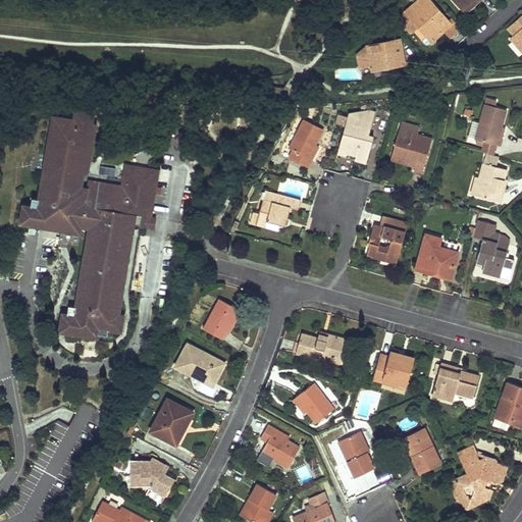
[(426,0),(418,0),(404,12),(397,19),(409,34),(417,27),(431,44),(444,33),(445,33),(444,32),(450,25),(426,0)]
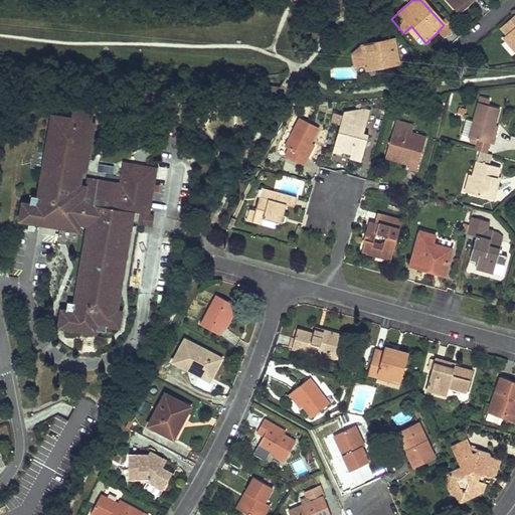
[(473,0),(448,0),(447,2),(455,11),(467,0),(470,4),(473,0)]
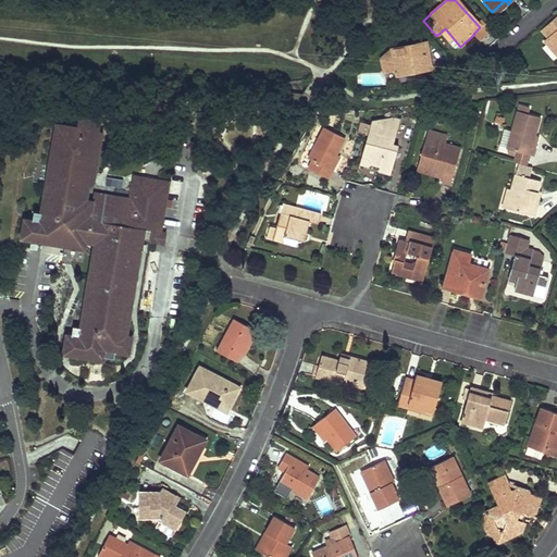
[(508,4),(505,0),(492,12),(495,15),(508,4)]
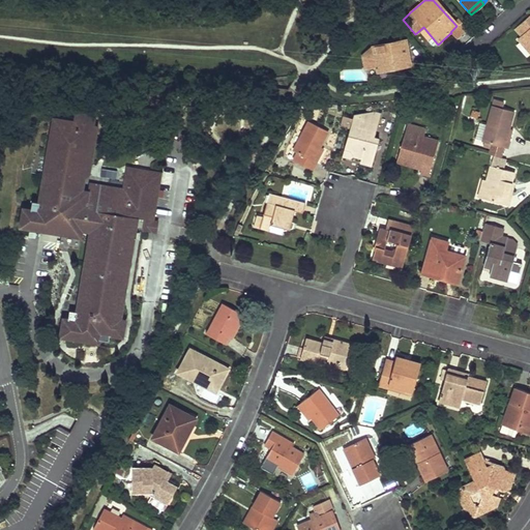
[(529,17),(514,30),(522,38),(529,30),(529,17)]
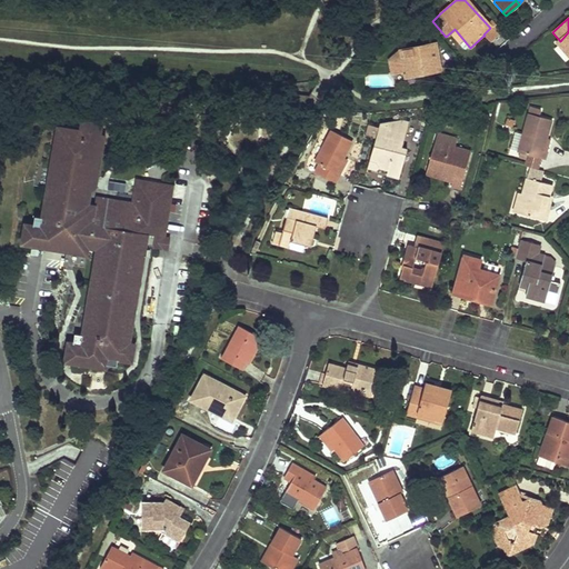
[(483,36),(489,43),(501,32),(495,25),(490,28),(483,35),(485,36),(483,36)]
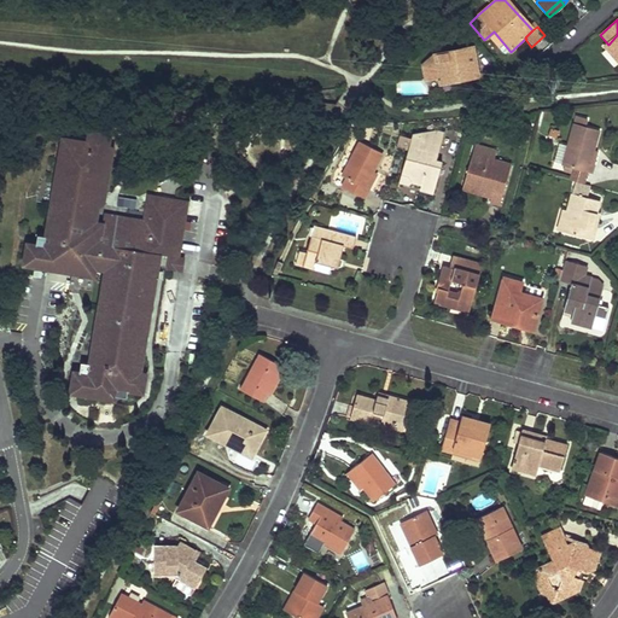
[(617,35),(608,45),(604,48),(617,64),(617,35)]
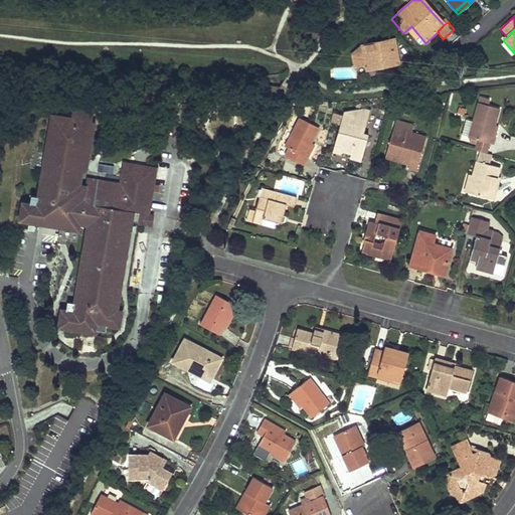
[(361,45),(352,54),(354,67),(364,65),(365,68),(366,68),(366,70),(378,67),(377,63),(381,62),(382,66),(398,63),(393,38),(361,45)]
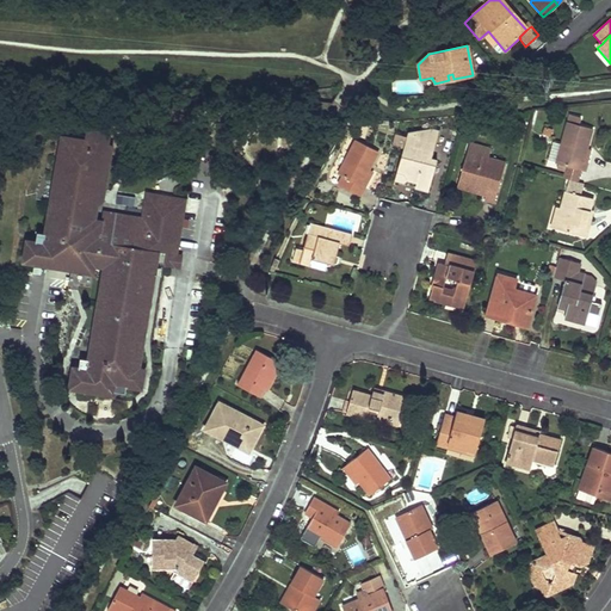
[(580,117),(569,115),(561,144),(556,162),(586,171),(588,161),(584,160),(587,148),(593,129),(578,124),(580,117)]
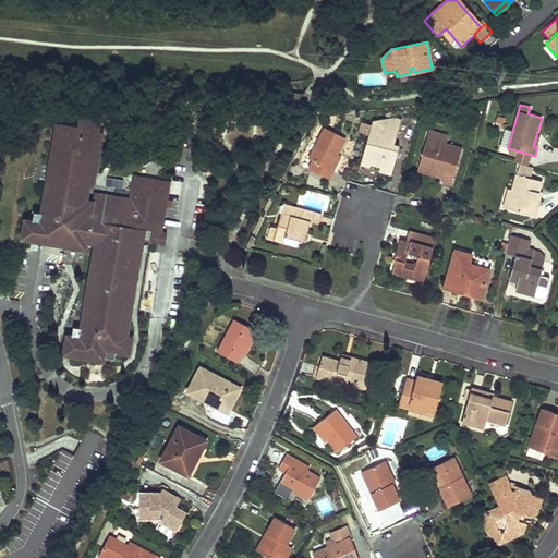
[(100,129),(102,119),(82,116),(81,125),(58,121),(43,210),(36,209),(34,218),(26,216),(23,235),(68,243),(85,246),(87,246),(88,240),(97,241),(82,325),(75,324),(73,332),(69,331),(64,352),(106,359),(106,354),(116,356),(117,350),(131,352),(134,335),(129,334),(135,294),(131,293),(136,265),(141,265),(145,238),(148,218),(165,221),(171,180),(159,178),(158,180),(135,177),(132,196),(96,191),(95,198),(88,197),(94,169),(97,170),(105,130),(100,129)]
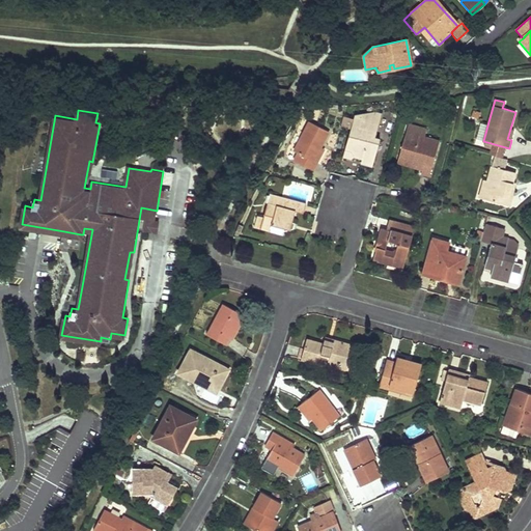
[(361,163),(372,166),(380,139),(374,138),(372,137),(373,132),(376,133),(381,118),(365,114),(362,114),(359,127),(352,124),(351,129),(345,148),(352,150),(354,156),(362,159),(361,163)]
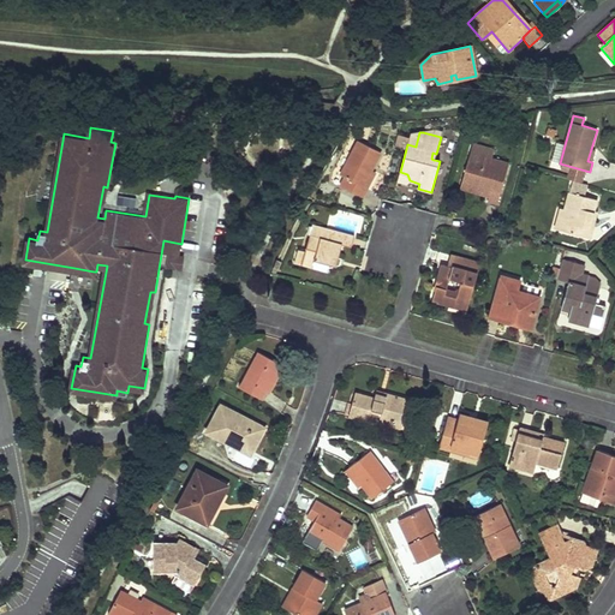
[(408,137),(407,144),(416,147),(419,132),(410,133),(408,137)]
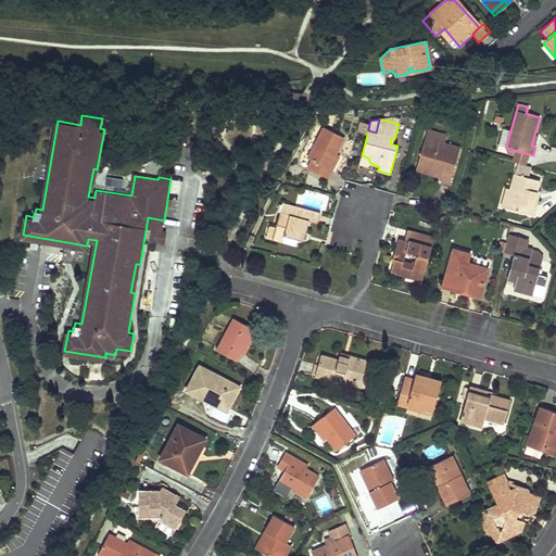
[(369,124),(359,121),(356,131),(367,135),(368,130),(369,124)]
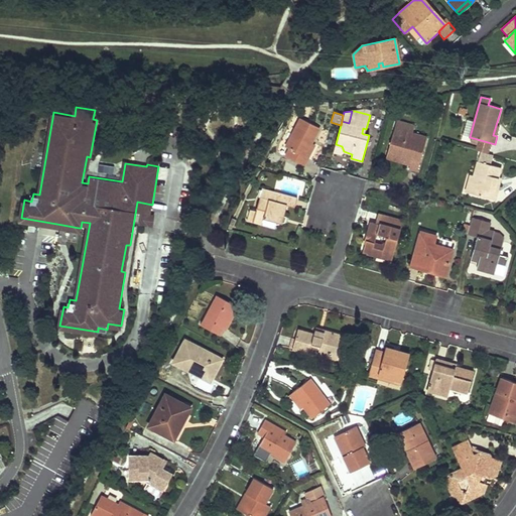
[(311,142),(319,127),(300,118),(286,147),(289,149),(286,156),(304,165),(308,157),(304,155),(311,142)]
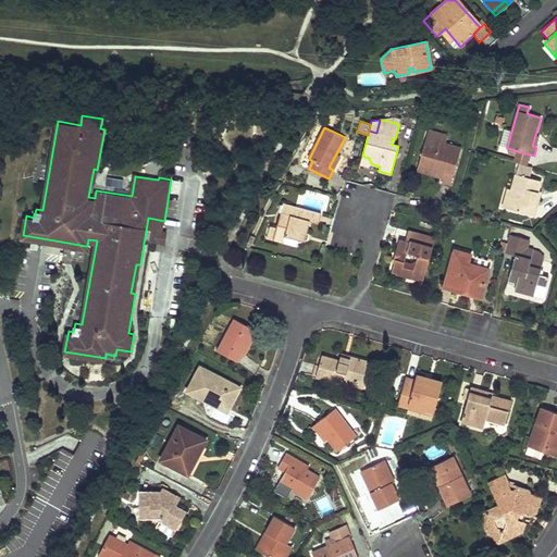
[(442,182),(450,184),(460,148),(445,144),(448,135),(429,130),(420,161),(429,163),(426,169),(440,172),(441,166),(446,168),(444,173),(443,178),(442,182)]
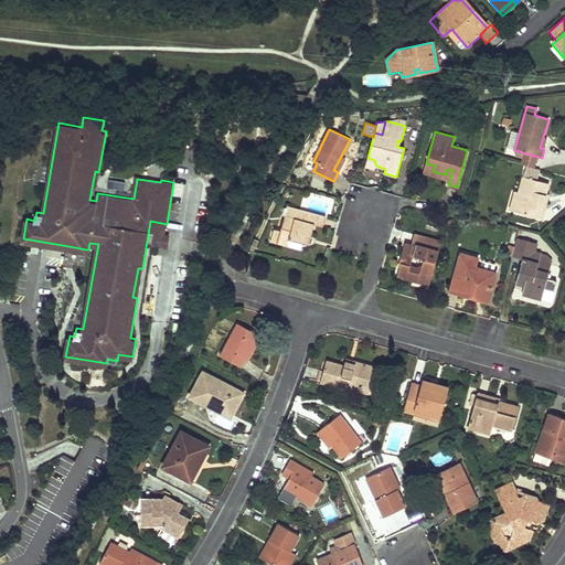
[(507,148),(514,150),(519,134),(511,131),(507,148)]
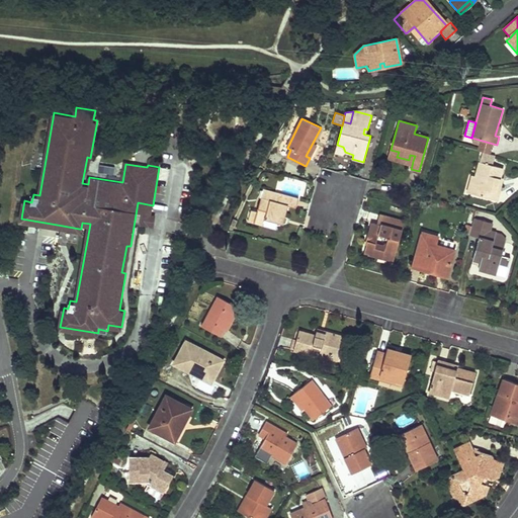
[(313,143),(306,156),(310,158),(317,145),(313,143)]
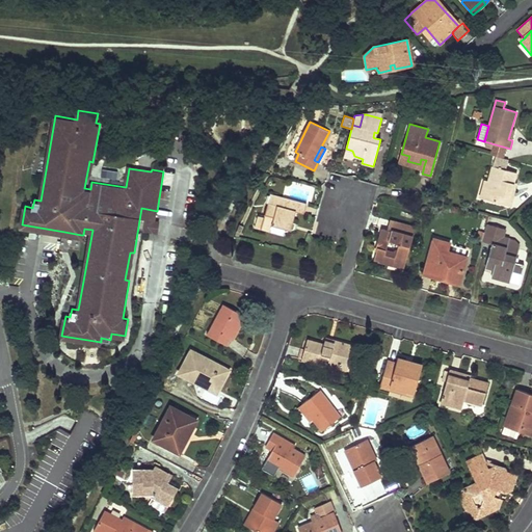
[(346,149),(343,157),(351,159),(354,156),(352,151),(346,149)]
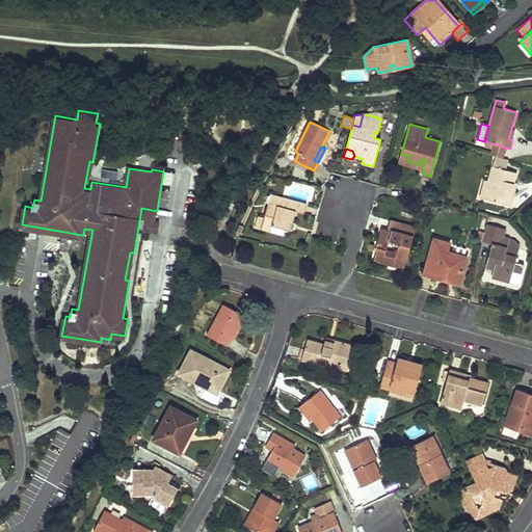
[(401,154),(398,163),(423,170),(424,165),(420,164),(407,161),(409,156),(401,154)]
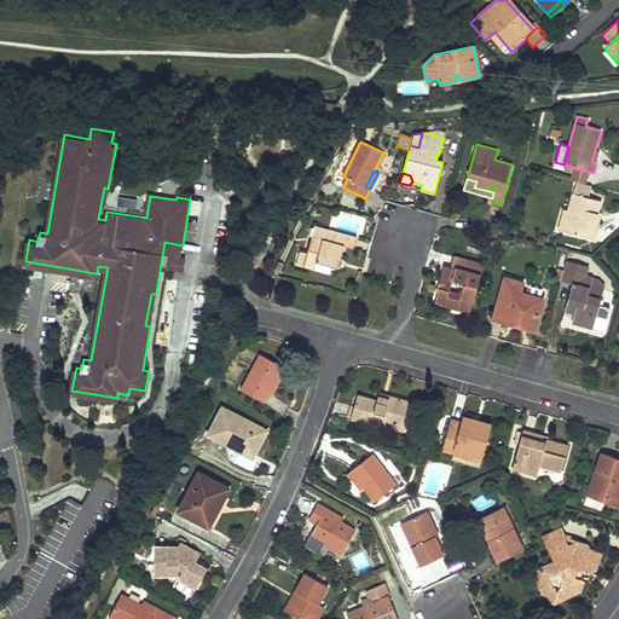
[(51,203),(53,183),(44,181),(41,202),(51,203)]
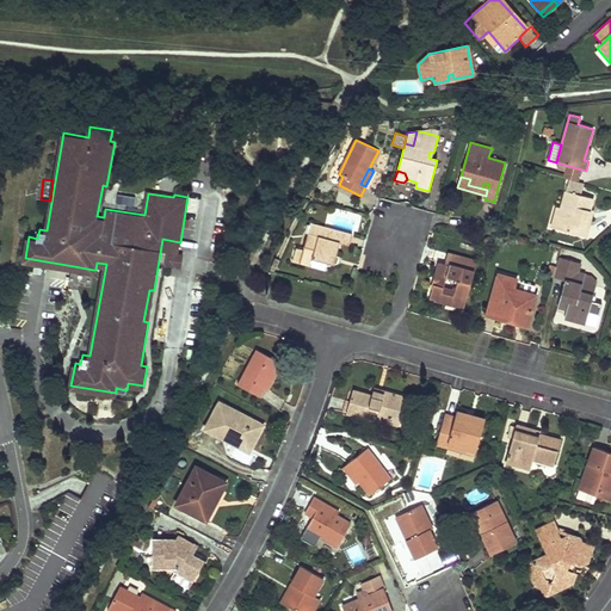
[(561,208),(555,228),(586,238),(590,228),(585,227),(590,209),(593,198),(582,195),(586,184),(569,179),(566,190),(561,208)]
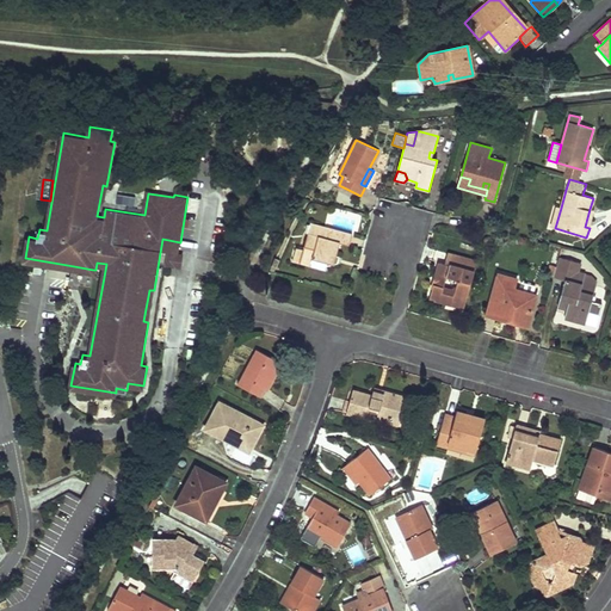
[(556,207),(551,227),(555,228),(561,208),(556,207)]
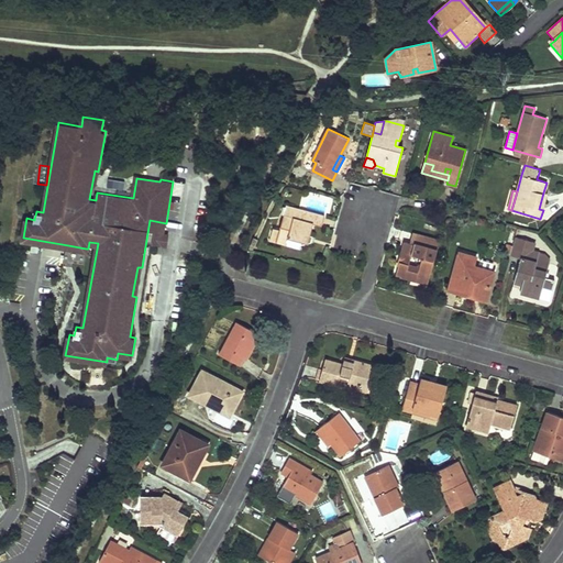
[(302,209),(287,205),(284,214),(299,219),(302,209)]
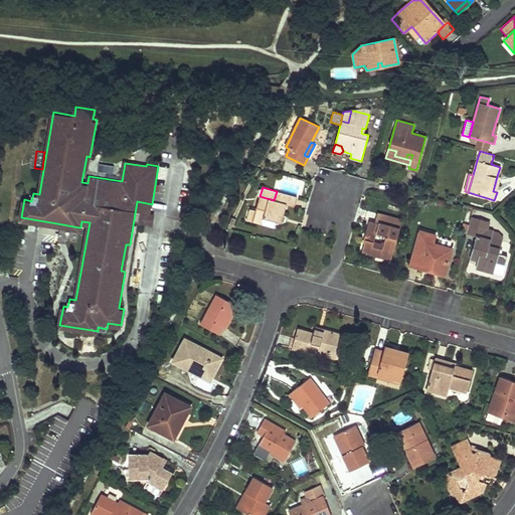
[(274,200),(260,196),(252,221),(263,223),(265,216),(274,218),(276,223),(285,221),(287,215),(284,214),(287,204),(294,206),(297,197),(277,191),(274,200)]
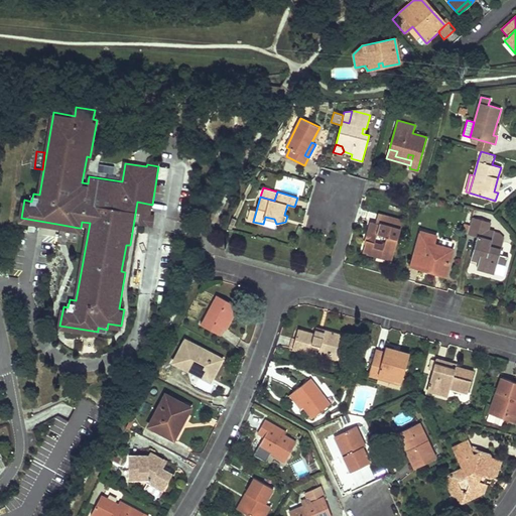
[(152,205),(137,202),(134,220),(153,223),(155,214),(150,213),(152,205)]
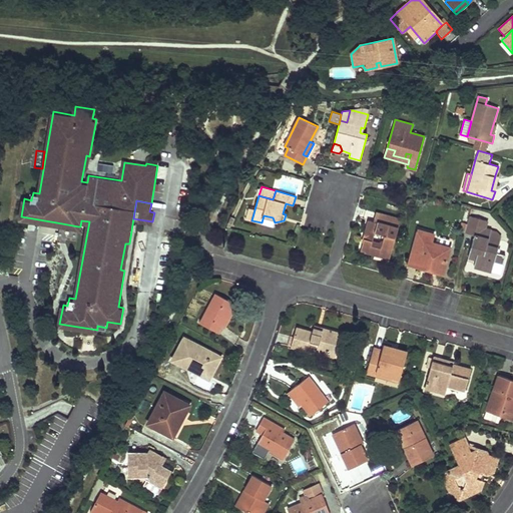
[(373,221),(371,220),(361,250),(375,254),(376,251),(391,255),(401,220),(380,214),(377,222),(373,221)]
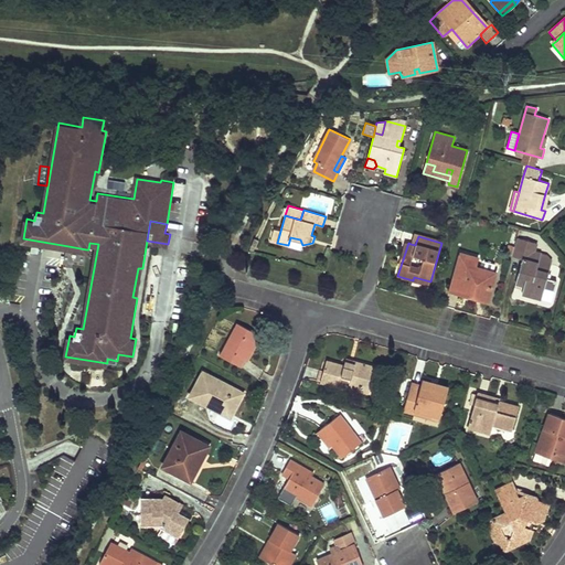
[(300,240),(290,237),(288,245),(302,249),(302,245),(300,240)]
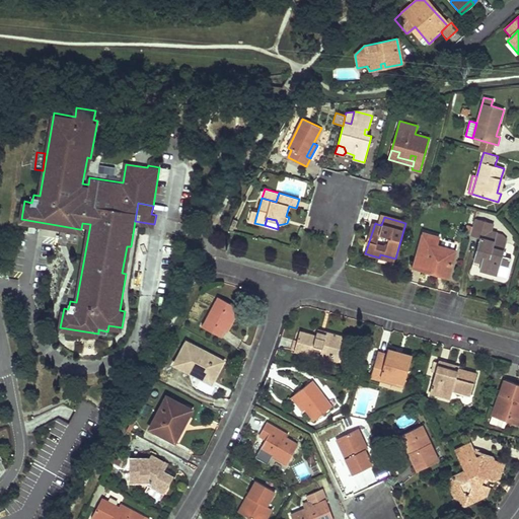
[(504,251),(507,243),(508,240),(503,234),(498,233),(491,230),(493,223),(474,218),(470,235),(480,238),(473,260),(483,262),(480,269),(498,274),(500,267),(509,270),(512,258),(503,255),(500,254),(501,250),(504,251)]
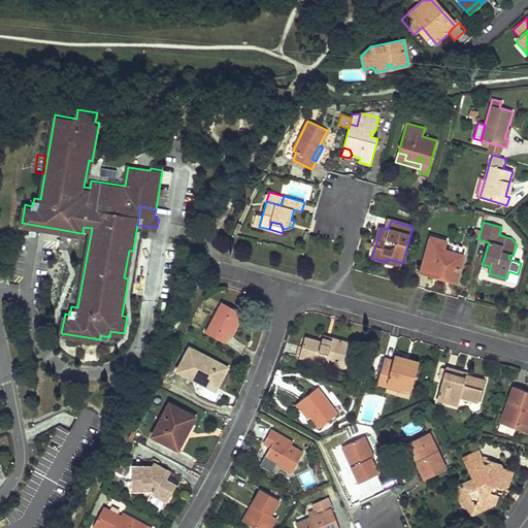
[(80,233),(64,230),(62,240),(79,243),(80,233)]
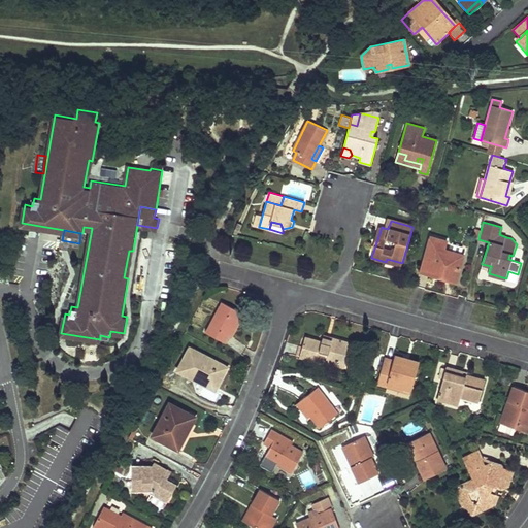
[(430,237),(423,260),(432,263),(428,274),(438,277),(439,275),(443,276),(443,278),(454,282),(462,256),(443,250),(446,241),(430,237)]
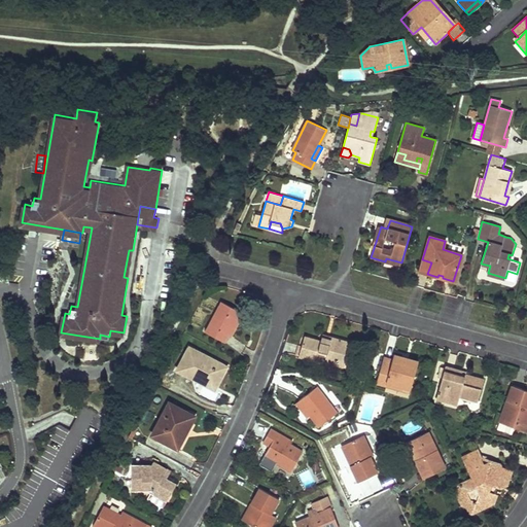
[(422,259),(419,271),(427,274),(431,262),(422,259)]
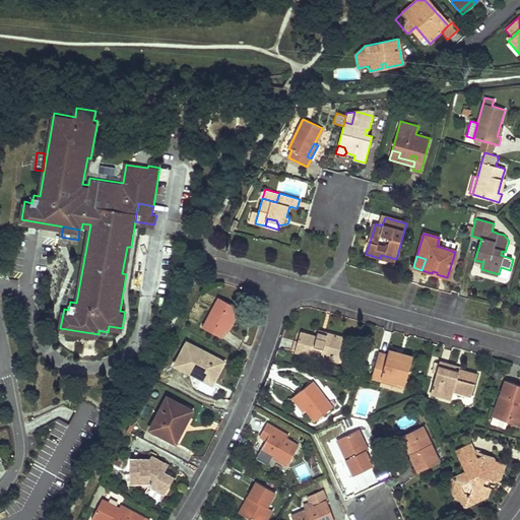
[(238,308),(218,297),(202,327),(221,337),(225,330),(238,308)]
